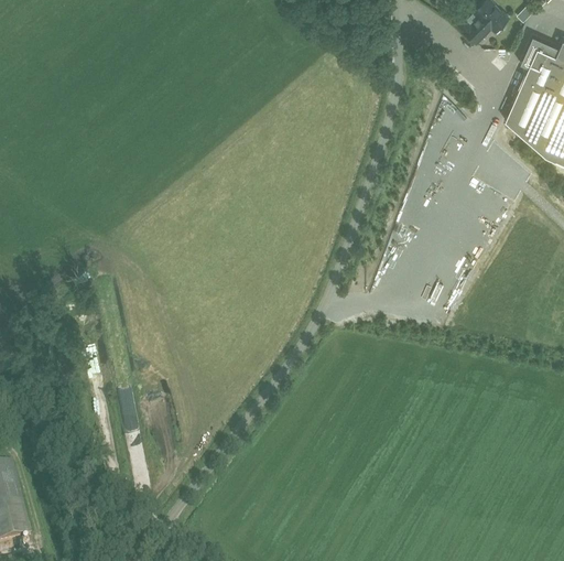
[(495,34),(509,20),(501,13),(494,7),(495,6),(488,0),(487,0),(478,9),(480,12),(475,18),(477,20),(464,33),(476,45),(491,31),(495,34)]
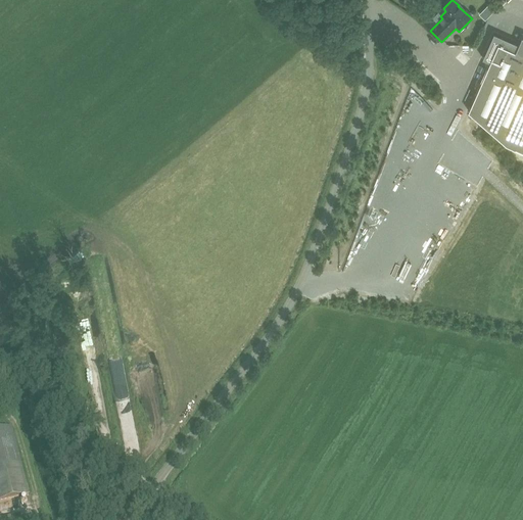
[(501,0),(492,0),(502,8),(506,4),(501,0)]
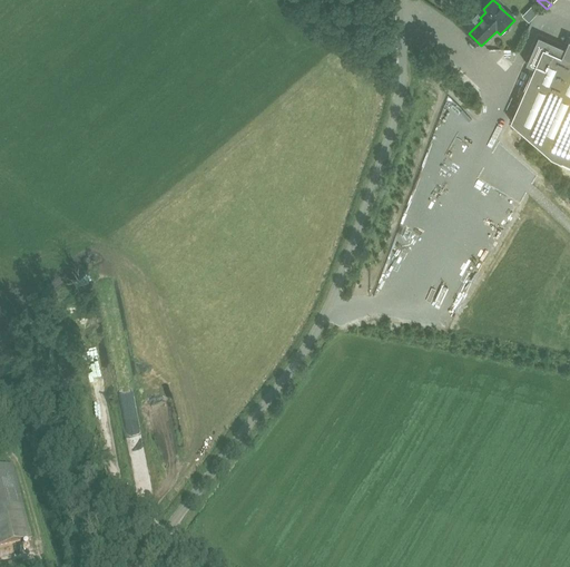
[(533,7),(522,19),(529,25),(539,13),(533,7)]
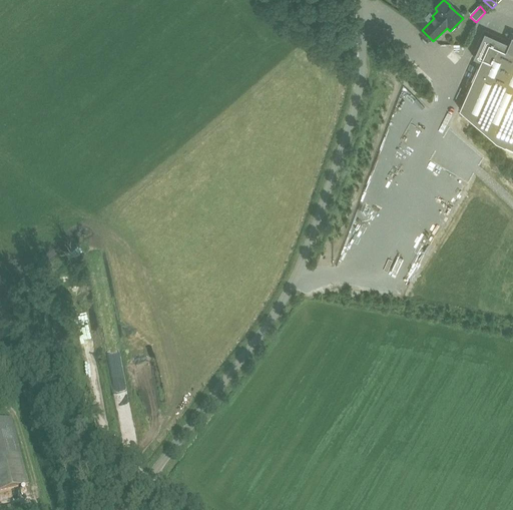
[(512,56),(508,54),(511,47),(484,35),(473,60),(480,63),(459,111),(496,143),(512,151),(512,56)]
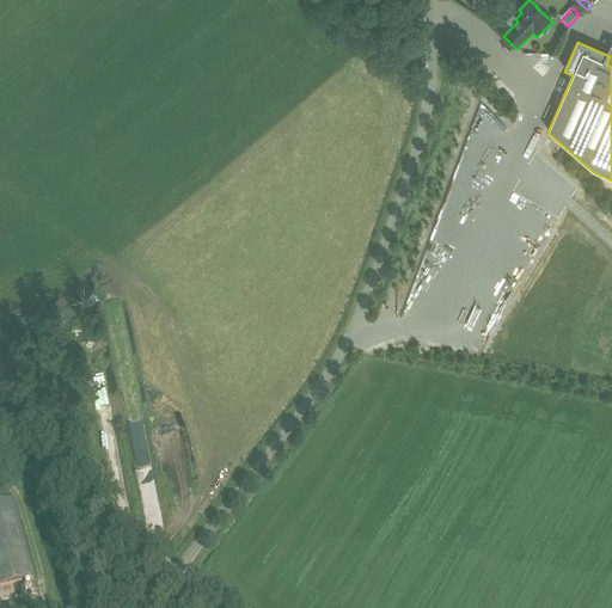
[(13,502),(0,504),(0,590),(34,582),(13,502)]
